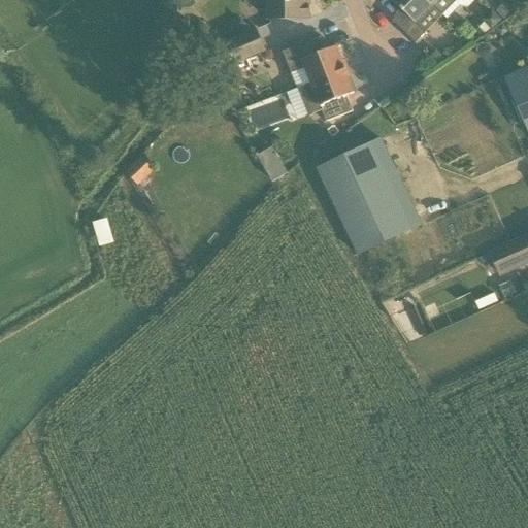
[(258,0),(259,5),(269,5),(270,20),(309,19),(308,0),(258,0)]
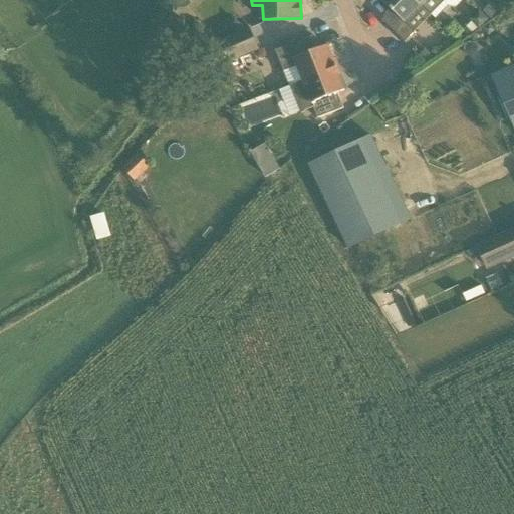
[(405,22),(422,5),(416,0),(380,0),(393,11),(382,21),(405,42),(415,32),(405,22)]
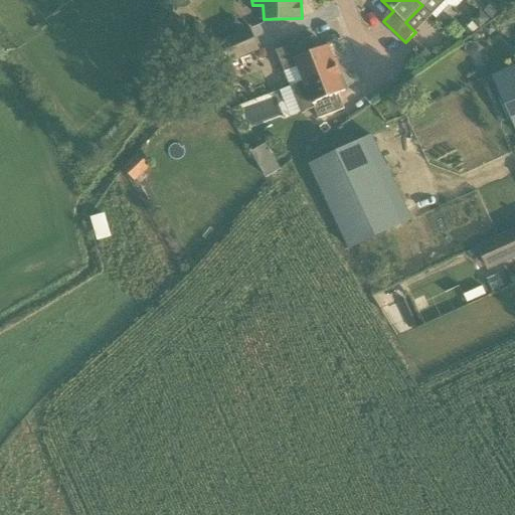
[(416,0),(422,5),(433,16),(447,0),(416,0)]
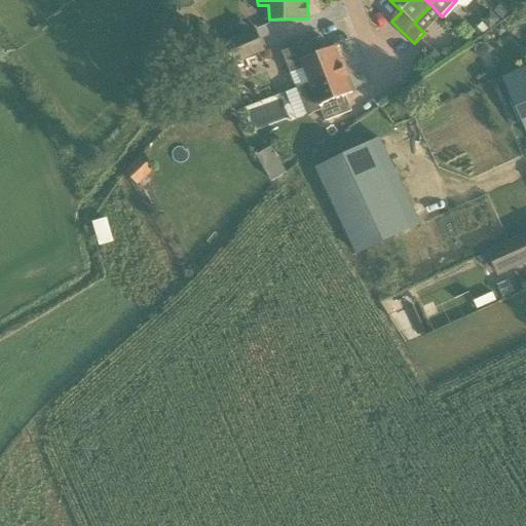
[(309,83),(343,70),(335,47),(325,50),(320,37),(282,52),(291,74),(304,69),(309,83)]
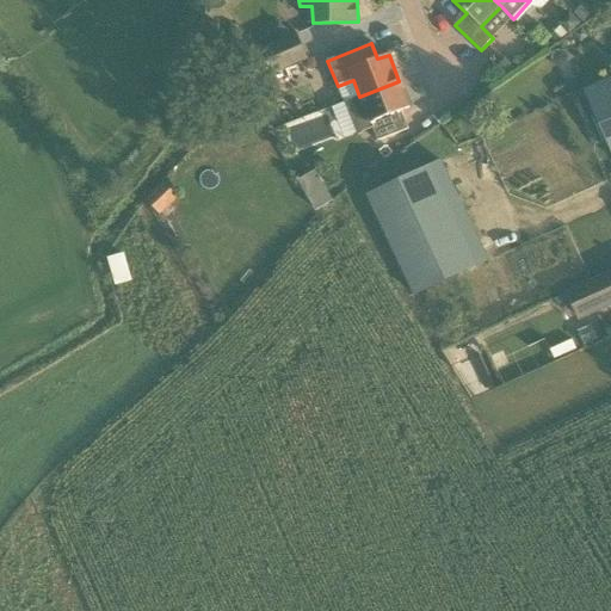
[(273,45),(233,62),(244,87),(284,71),(273,45)]
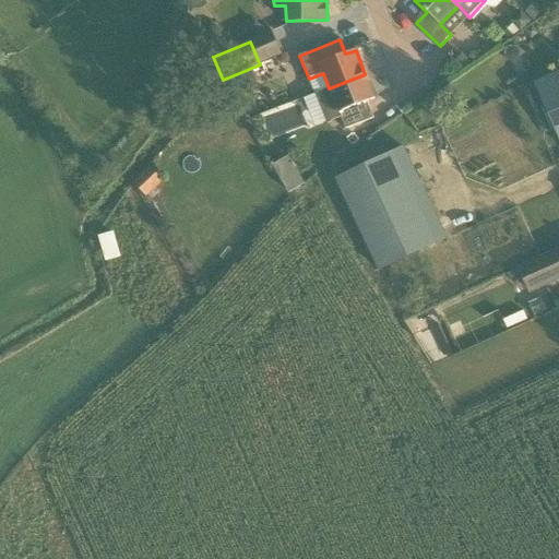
[(558,139),(558,71),(534,83),(558,139)]
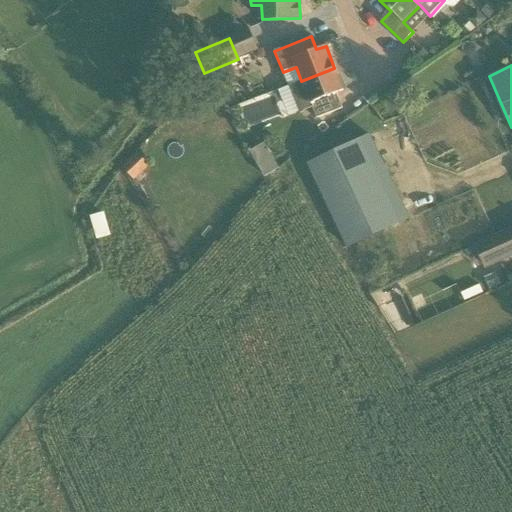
[(305,91),(316,118),(342,108),(336,93),(343,90),(334,68),(301,81),(288,86),(292,96),(305,91)]
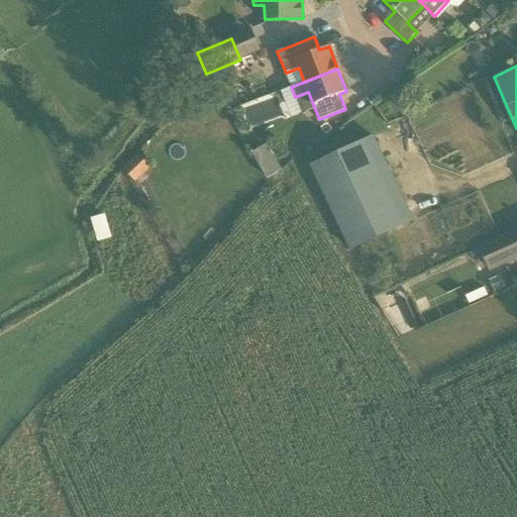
[(351,248),(414,219),(374,136),(312,166),(351,248)]
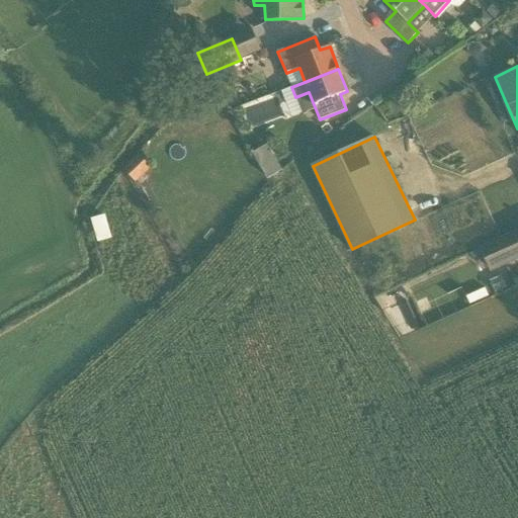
[(267,147),(254,155),(268,179),(281,171),(267,147)]
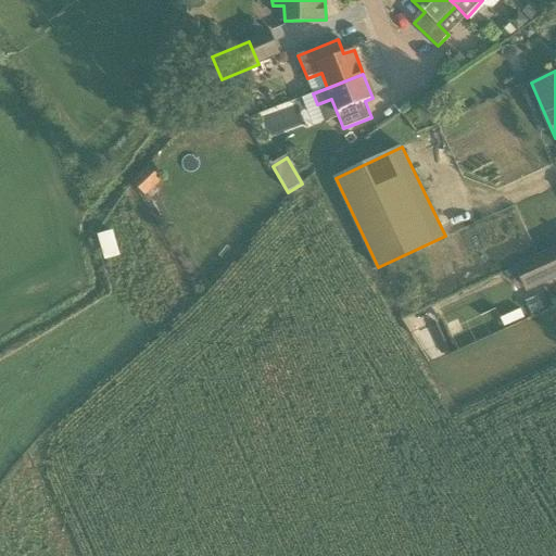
[(146,196),(154,187),(142,173),(133,182),(146,196)]
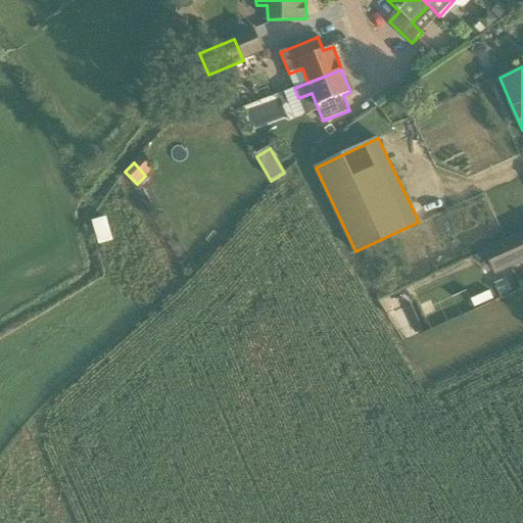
[(93,220),(98,242),(112,239),(107,216),(93,220)]
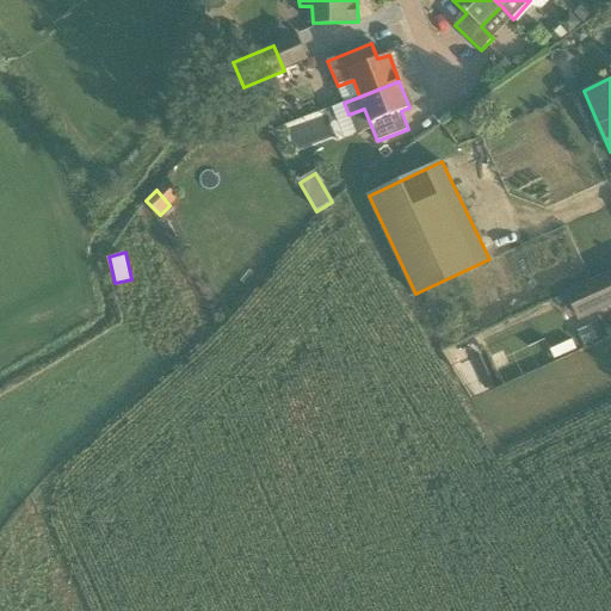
[(610,271),(567,292),(579,321),(610,306),(610,271)]
